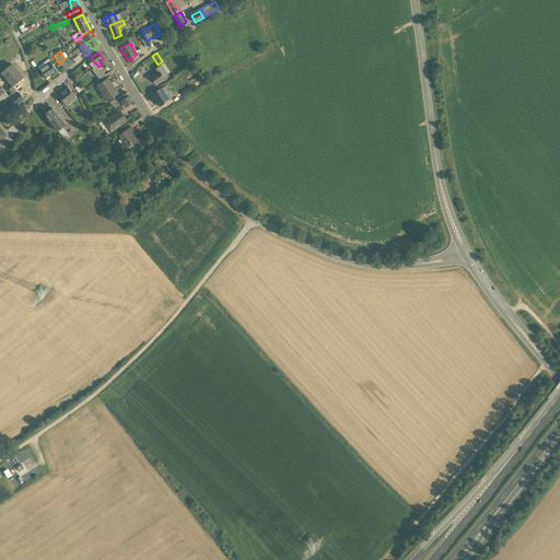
[(94,61),(91,57),(88,59),(91,63),(90,65),(91,66),(90,67),(92,70),(94,72),(95,71),(101,79),(105,76),(98,67),(96,63),(94,62),(94,61)]
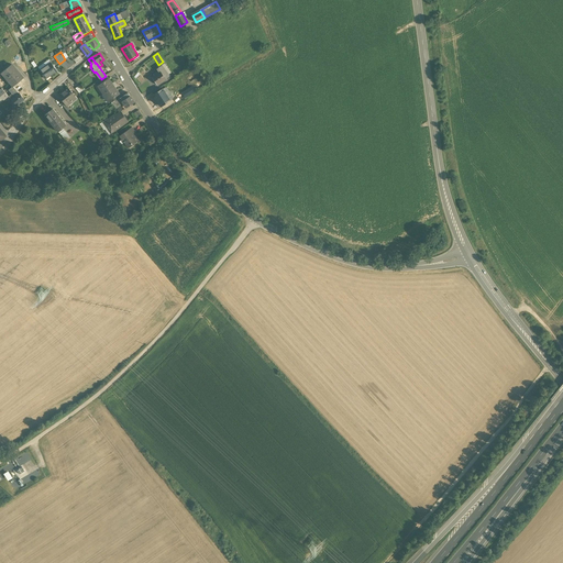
[(37,67),(40,70),(51,63),(51,58),(37,67)]
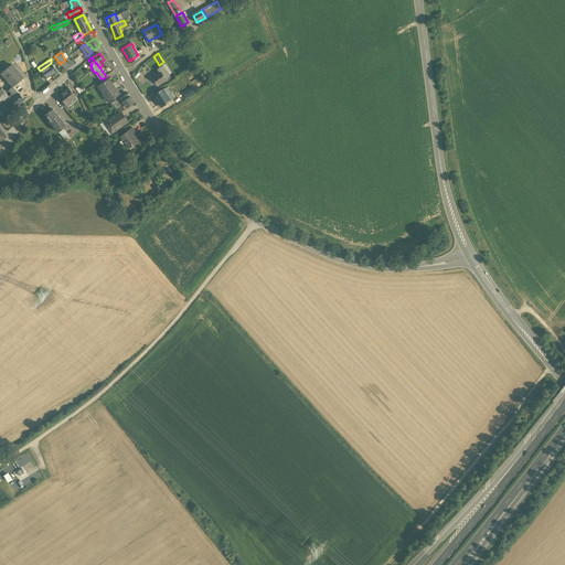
[(51,63),(40,71),(43,74),(42,75),(43,75),(46,80),(56,72),(51,63)]
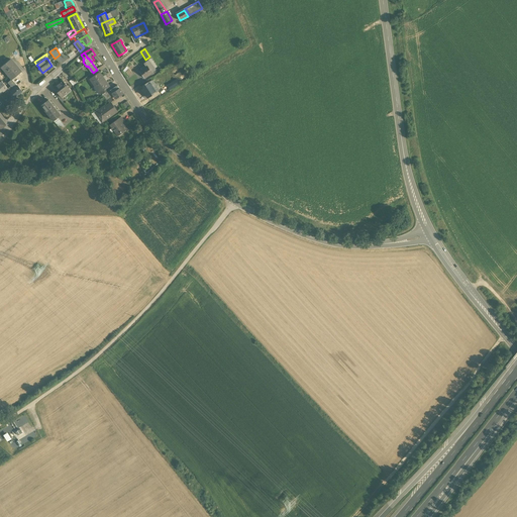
[(21,72),(10,60),(1,67),(12,80),(21,72)]
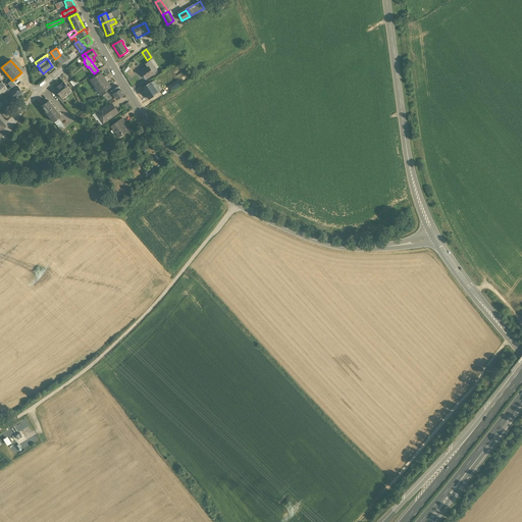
[(150,61),(145,65),(146,66),(143,69),(144,70),(141,72),(146,80),(154,73),(153,72),(149,66),(152,64),(150,61)]
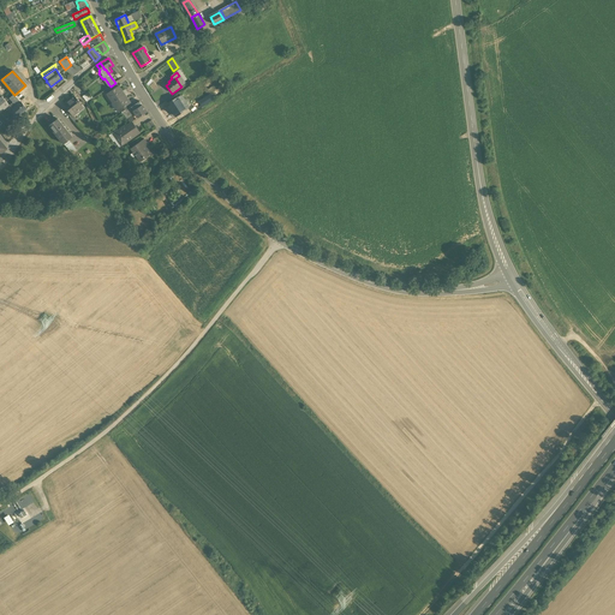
[(112,91),(107,95),(113,102),(124,95),(119,87),(112,91)]
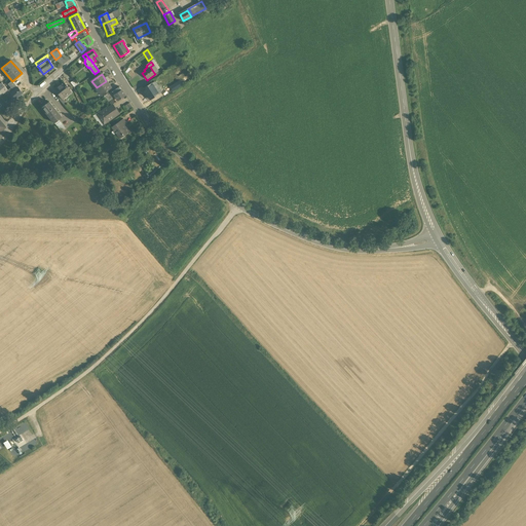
[(171,87),(174,91),(190,81),(187,77),(171,87)]
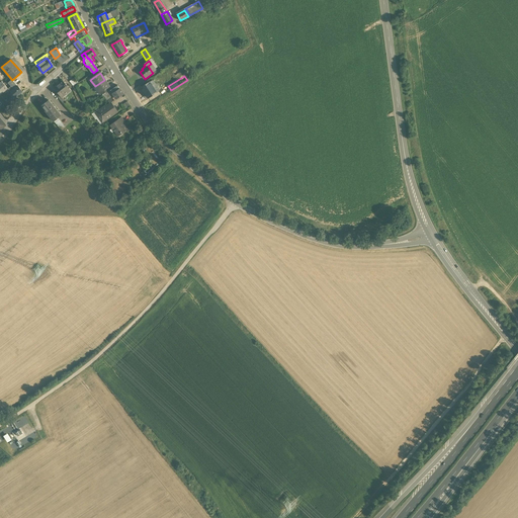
[(12,80),(7,83),(11,87),(8,89),(15,97),(22,92),(12,80)]
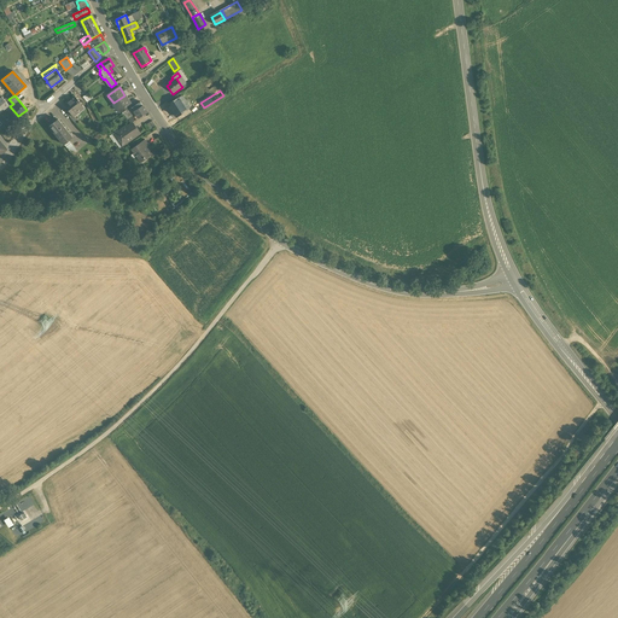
[(114,103),(114,104),(120,112),(124,109),(132,104),(126,95),(124,95),(114,103)]
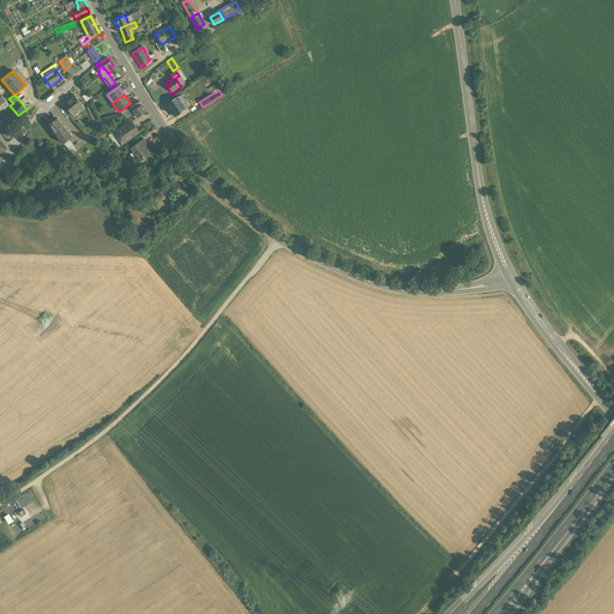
[(74,97),(71,101),(65,106),(68,110),(73,115),(79,110),(78,109),(82,107),(74,97)]
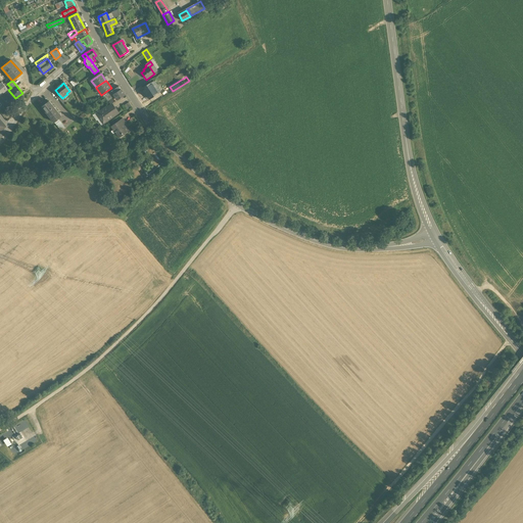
[(157,94),(150,84),(142,89),(149,99),(157,94)]
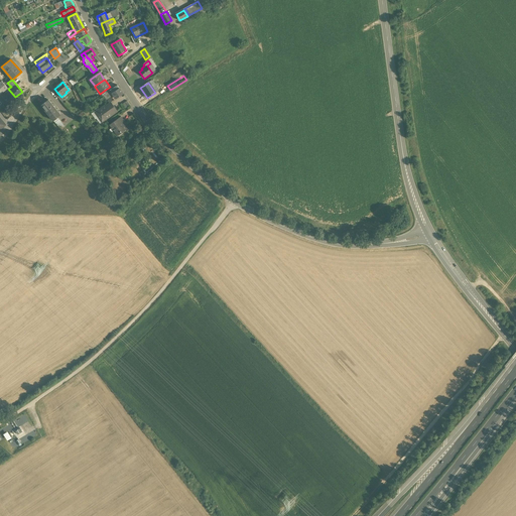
[(112,90),(110,91),(113,96),(112,97),(112,98),(114,101),(123,95),(117,86),(112,90)]
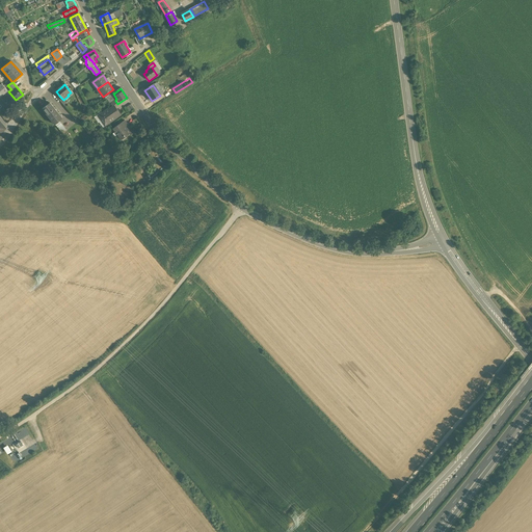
[(115,100),(111,95),(109,97),(106,99),(109,105),(115,101),(115,100)]
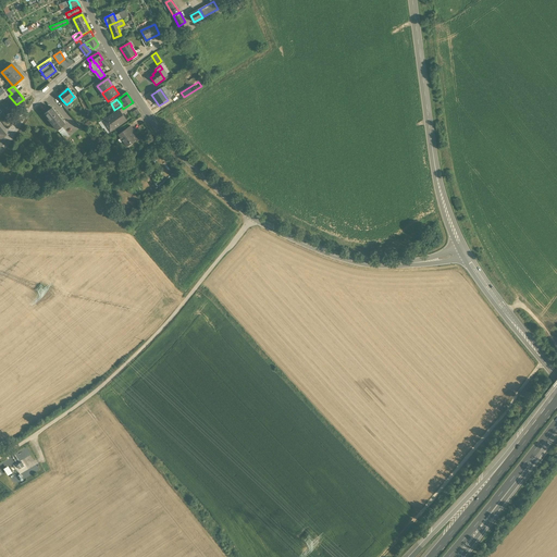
[(62,100),(60,101),(66,111),(70,109),(66,104),(62,100)]
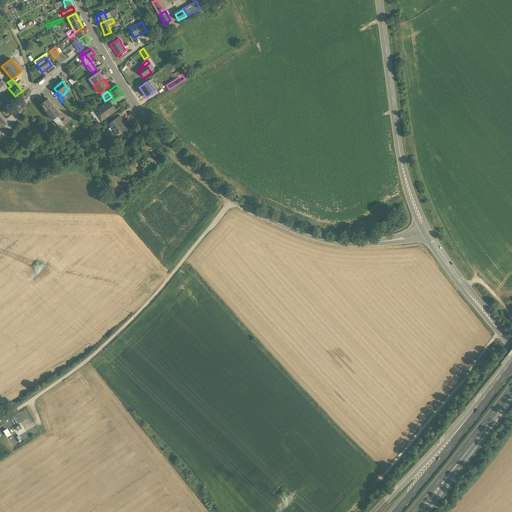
[(60,114),(48,100),(41,105),(52,120),(60,114)]
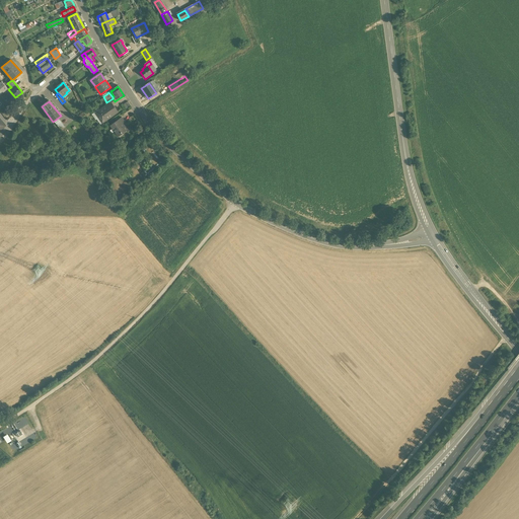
[(96,113),(103,123),(118,114),(112,104),(105,109),(104,107),(96,113)]
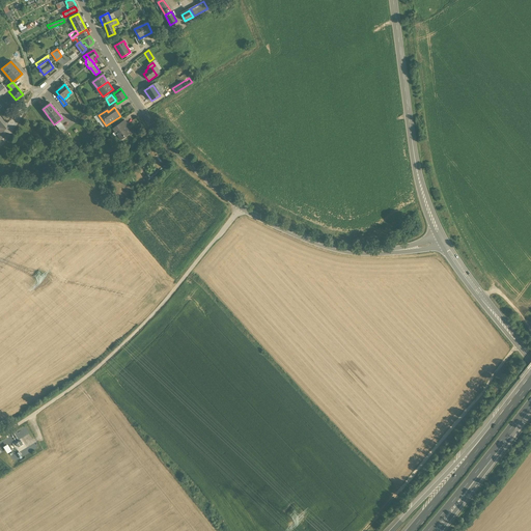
[(124,121),(112,131),(119,141),(132,132),(124,121)]
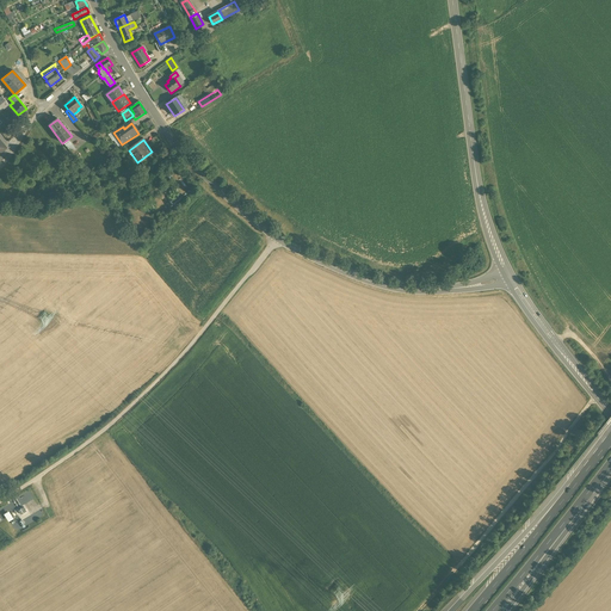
[(76,150),(71,142),(65,146),(72,154),(76,150)]
